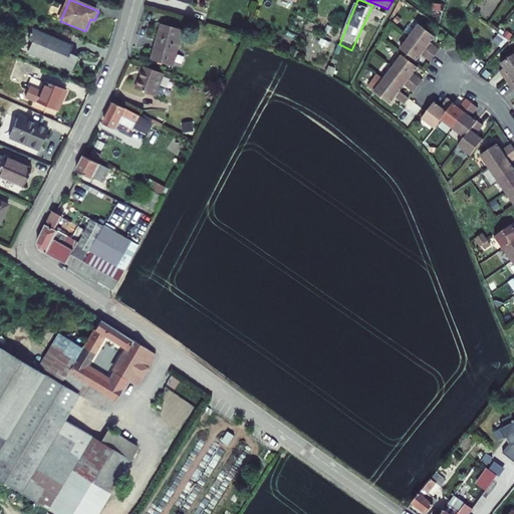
[(421,18),(412,30),(437,50),(441,44),(433,38),(438,31),(421,18)]
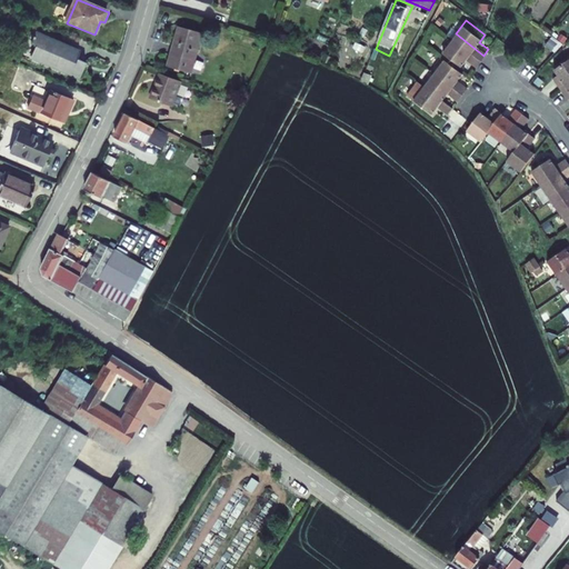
[(200,30),(177,22),(170,45),(193,51),(200,30)]
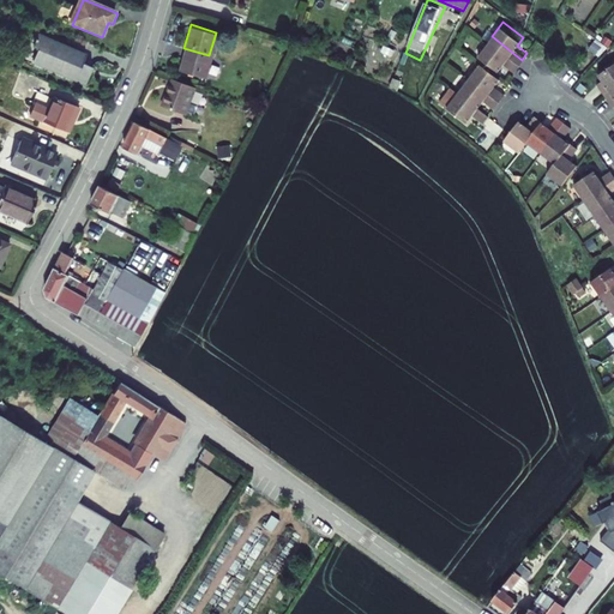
[(88,58),(38,36),(34,47),(40,49),(32,64),(86,86),(92,73),(83,68),(88,58)]
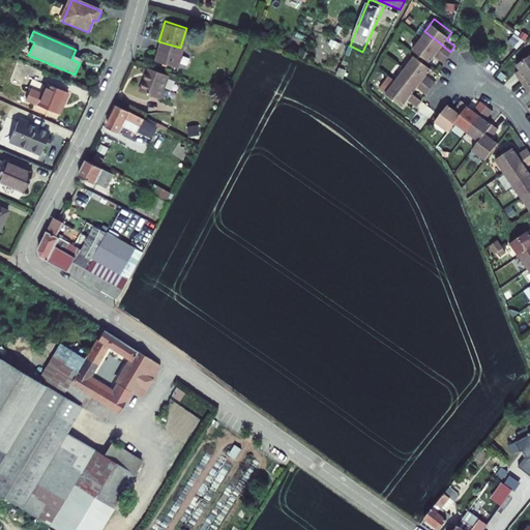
[(450,52),(424,31),(414,45),(431,58),(436,51),(445,58),(450,52)]
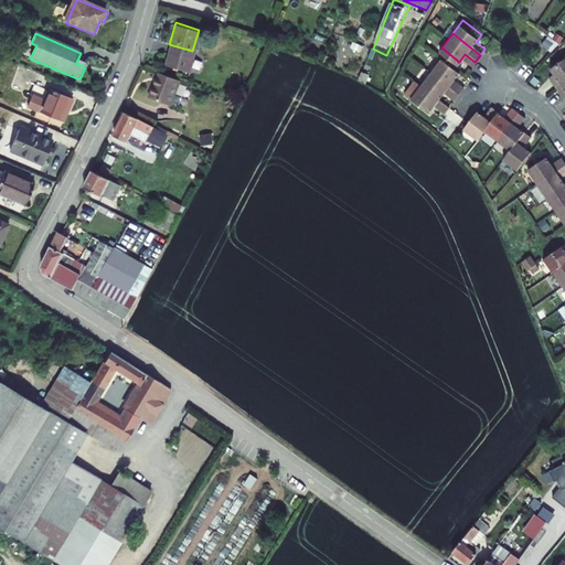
[(192,51),(169,44),(163,62),(187,70),(192,51)]
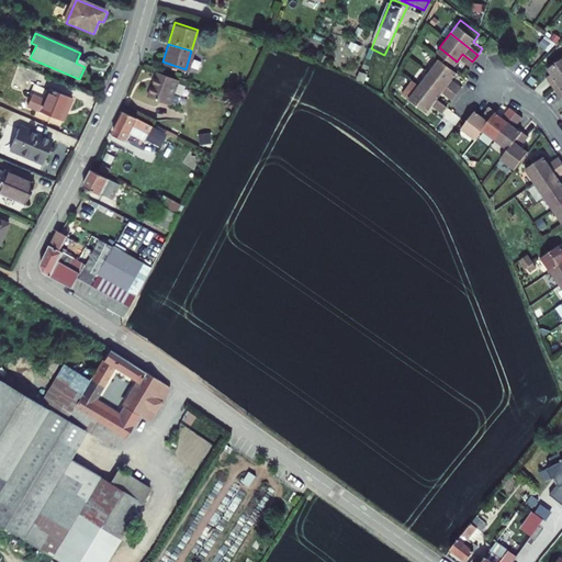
[(553,86),(561,79),(561,53),(561,54),(544,66),(550,74),(547,76),(553,86)]
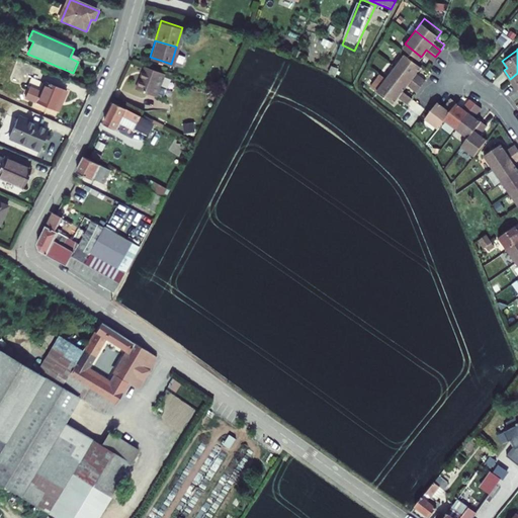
[(422,82),(427,76),(418,69),(423,63),(406,50),(397,62),(422,82)]
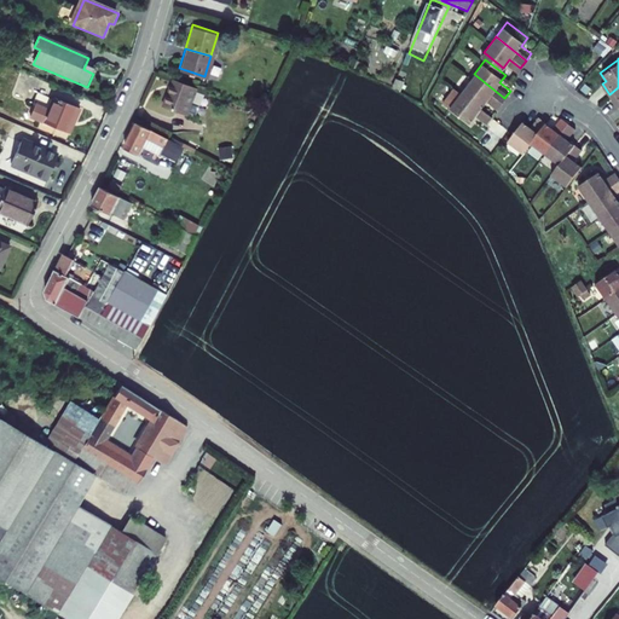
[(474,74),(462,88),(482,104),(489,97),(498,105),(504,98),(474,74)]
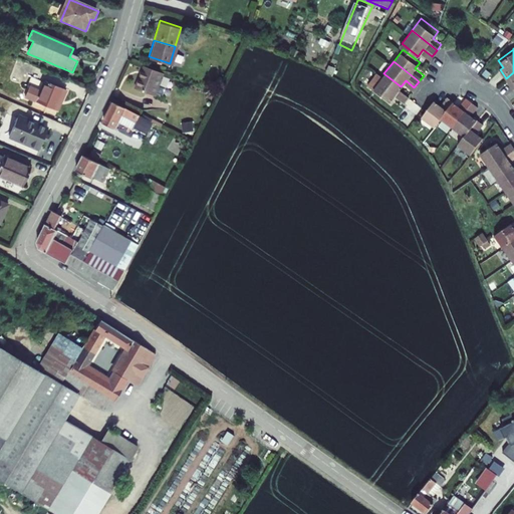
[(142,64),(133,86),(152,94),(162,72),(142,64)]
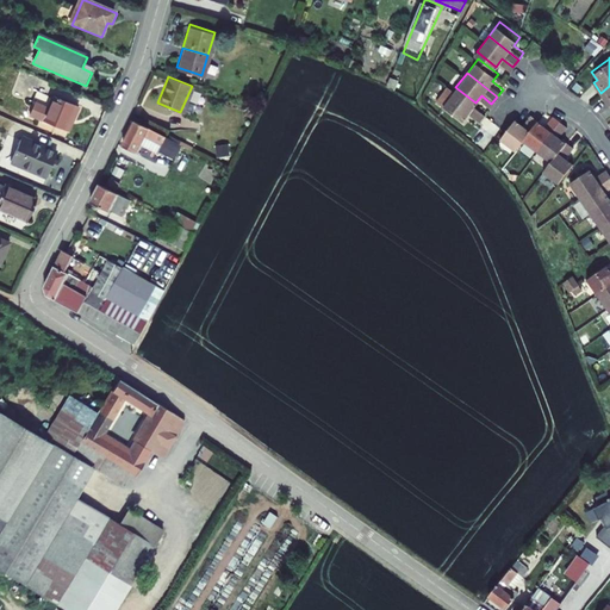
[(479,118),(486,110),(475,103),(455,87),(448,81),(436,95),(464,118),(470,111),(479,118)]
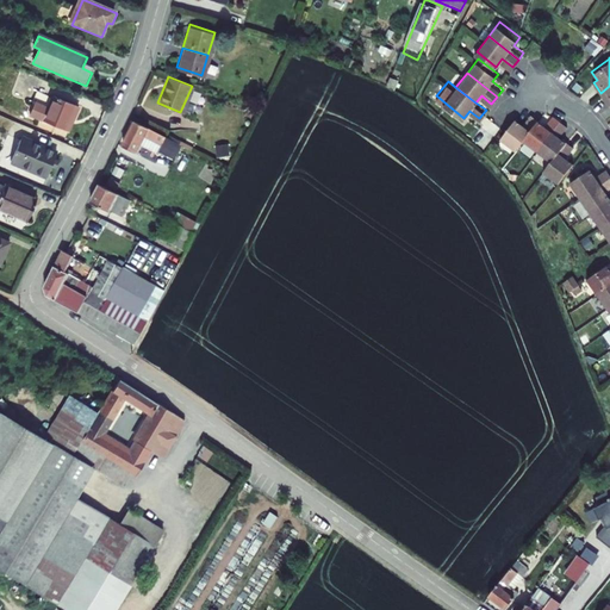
[(79,111),(53,99),(42,124),(68,136),(79,111)]
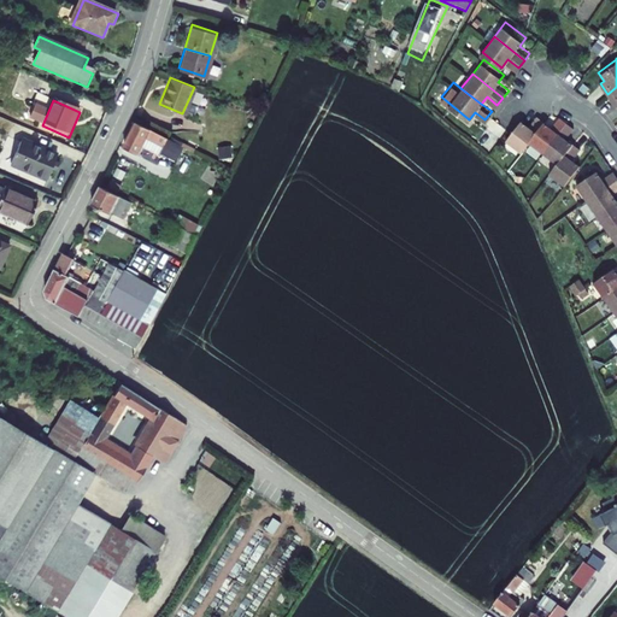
[(522,116),(512,128),(506,135),(522,148),(529,139),(546,117),(539,111),(530,122),(522,116)]
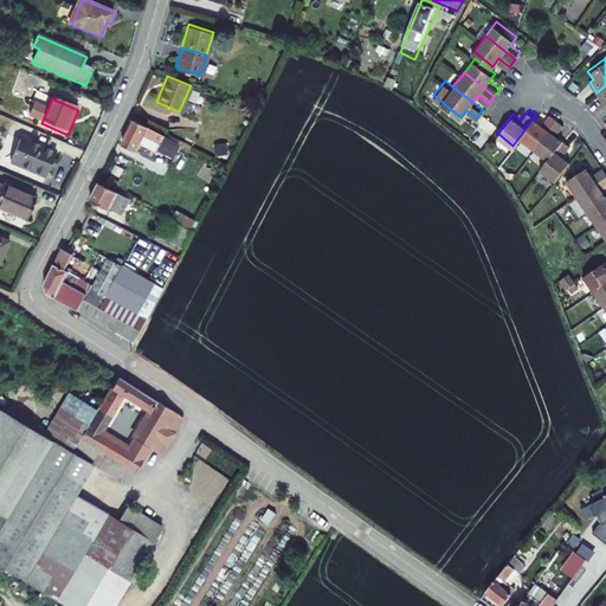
[(520,136),(534,147),(558,117),(550,111),(543,121),(536,115),(520,136)]
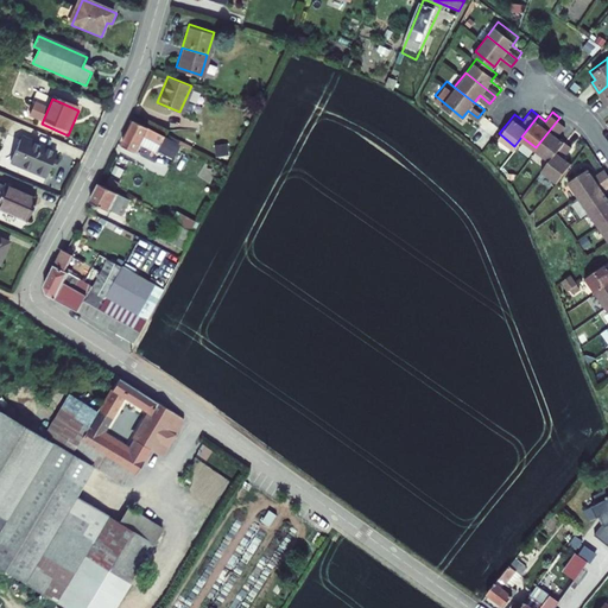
[(559,118),(536,147),(549,158),(565,138),(559,133),(567,124),(559,118)]
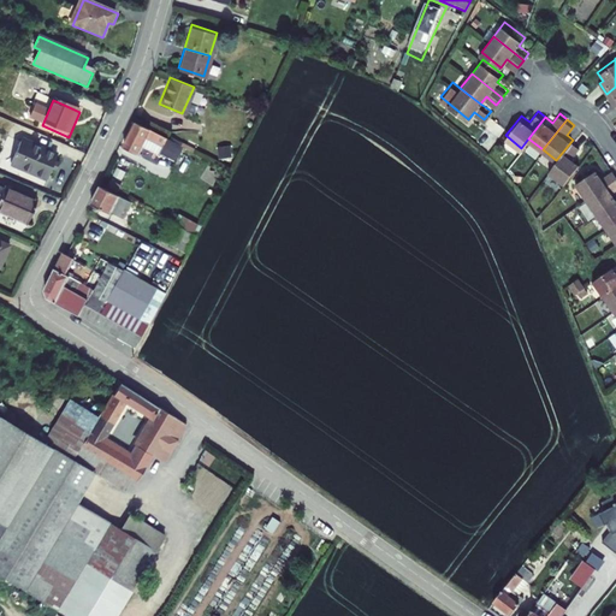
[(136,122),(124,148),(138,155),(142,148),(146,140),(164,149),(169,138),(136,122)]
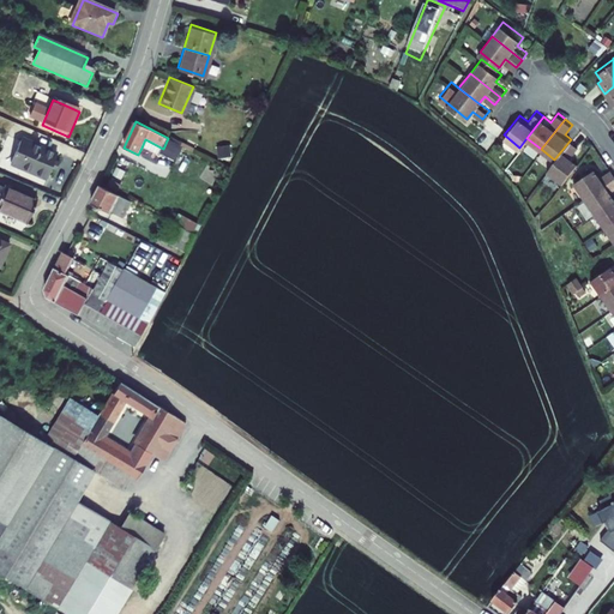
[(145,139),(142,148),(158,156),(160,152),(179,163),(186,148),(168,138),(163,149),(145,139)]
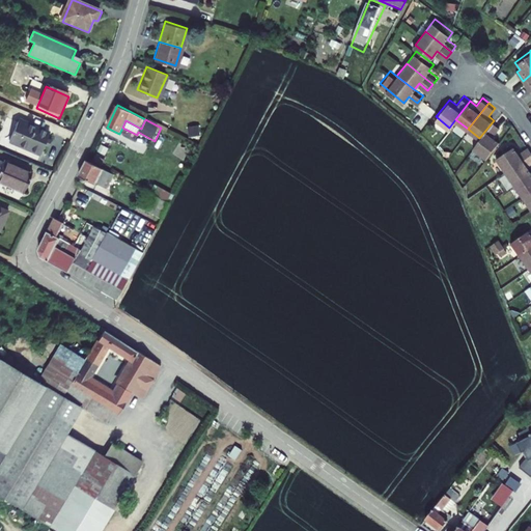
[(46,134),(16,120),(6,142),(36,156),(46,134)]
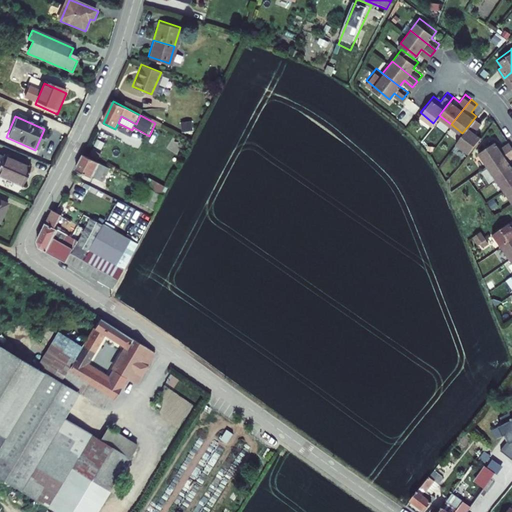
[(468,151),(481,134),(475,129),(482,121),(476,116),(462,133),(456,141),(468,151)]
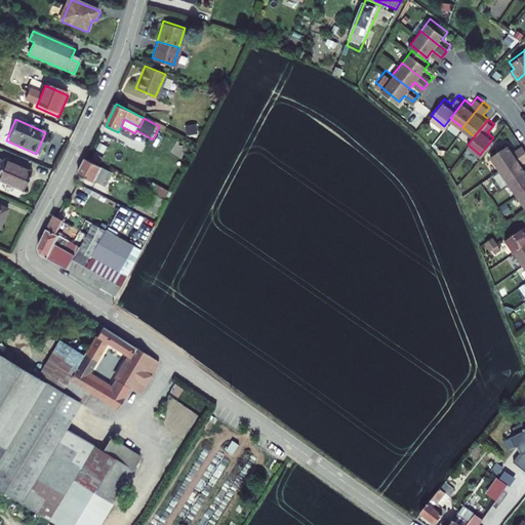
[(490,155),(499,168),(524,151),(524,147),(522,143),(514,149),(510,143),(490,155)]
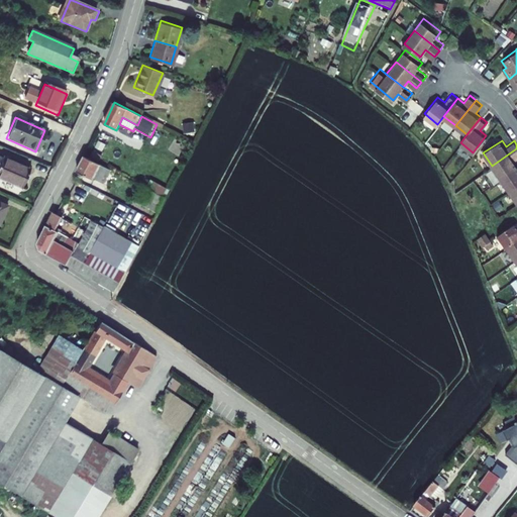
[(516,148),(492,166),(501,178),(516,167),(516,163),(515,160),(516,158),(516,148)]
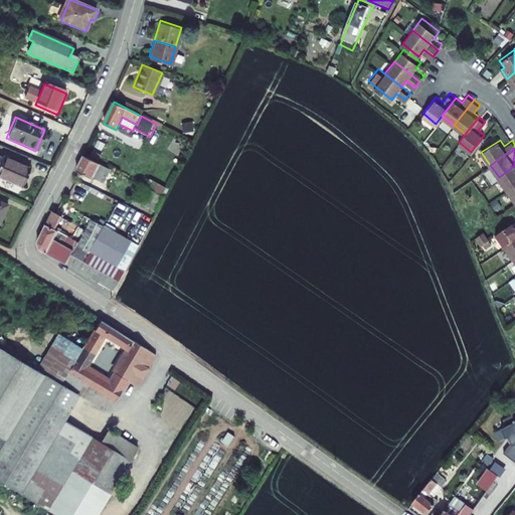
[(26,168),(0,156),(0,179),(18,187),(26,168)]
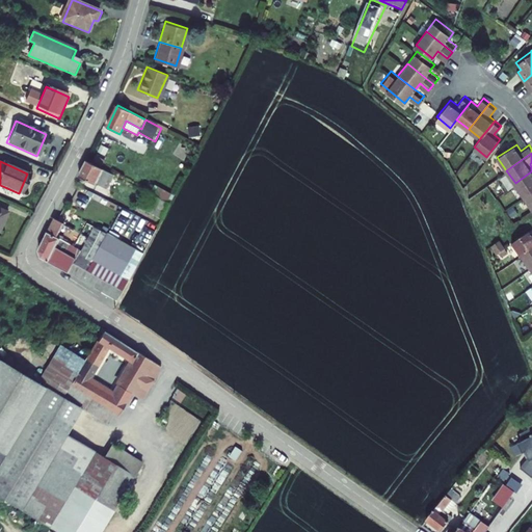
[(112,174),(87,161),(79,176),(95,183),(96,181),(103,184),(107,177),(110,179),(112,174)]
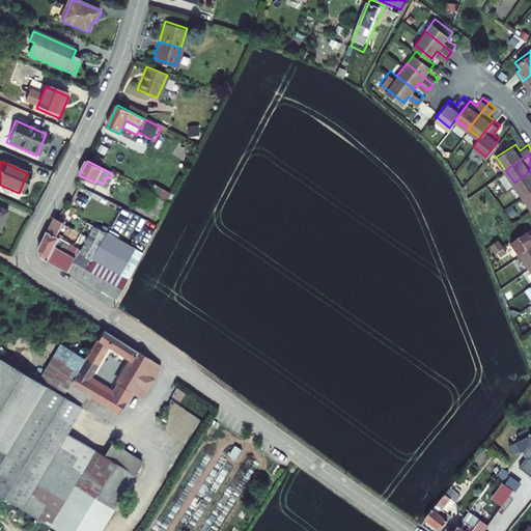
[(530,171),(514,183),(523,196),(530,190),(530,171)]
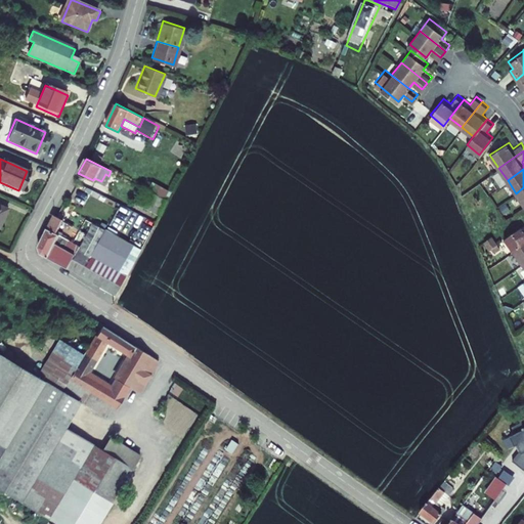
[(166,198),(170,190),(153,181),(148,189),(166,198)]
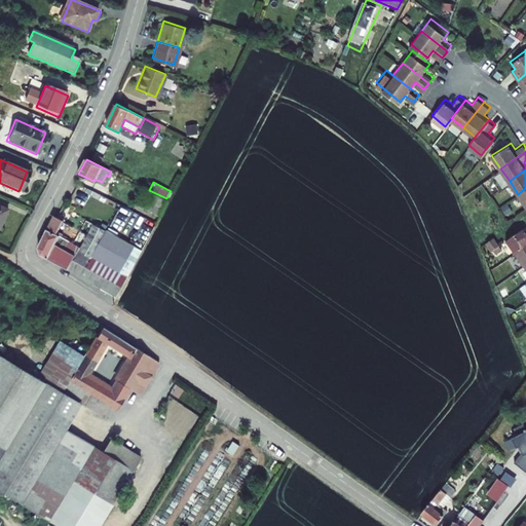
[(135,204),(160,217),(168,200),(143,187),(135,204)]
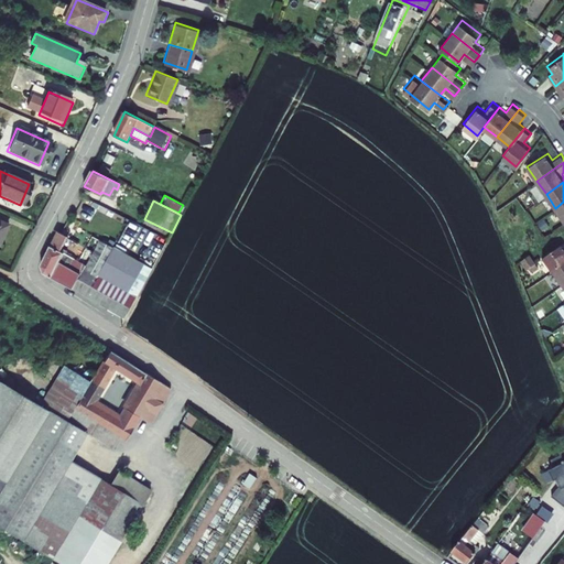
[(0,249),(9,228),(0,224),(0,249)]
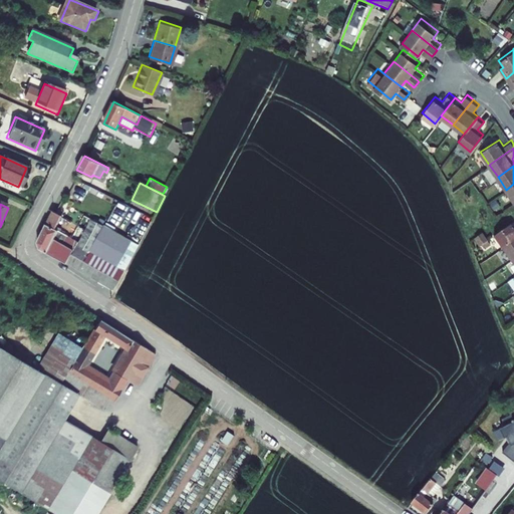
[(70,208),(65,217),(87,230),(91,222),(85,219),(85,217),(70,208)]
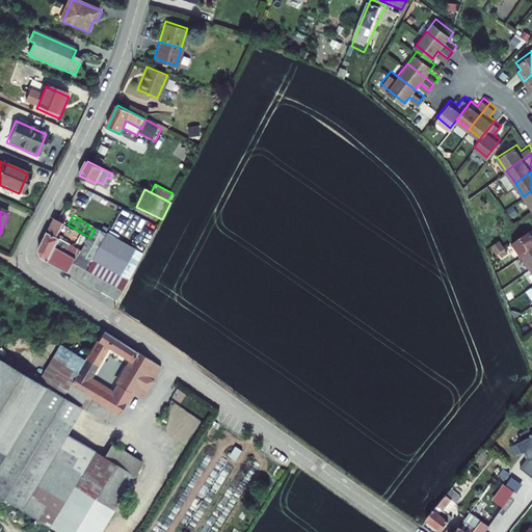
[(42,261),(47,265),(60,239),(59,238),(67,224),(55,218),(37,251),(37,256),(42,261)]
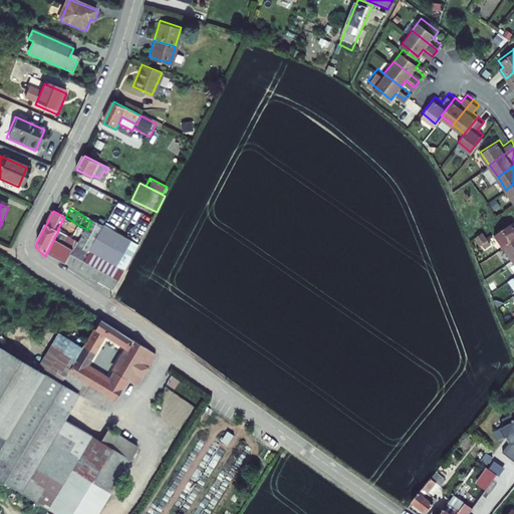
[(131,219),(122,233),(139,242),(147,228),(131,219)]
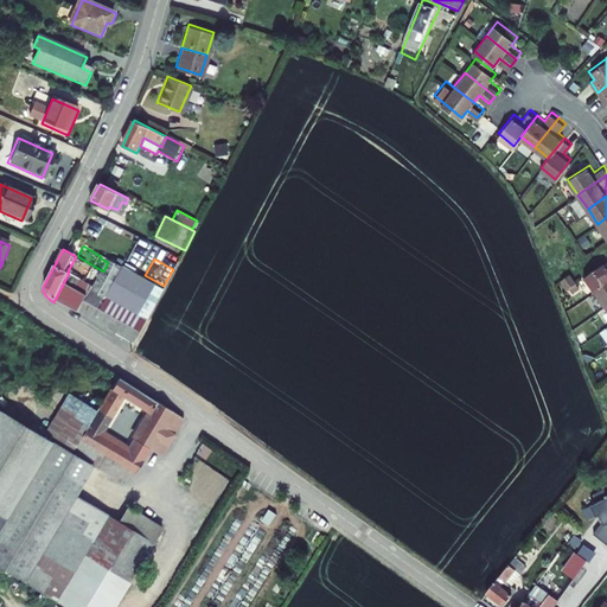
[(120,281),(95,325),(134,345),(163,292),(108,262),(103,272),(120,281)]
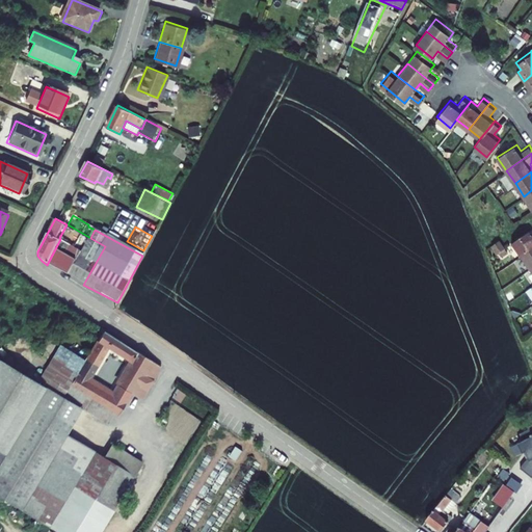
[(519,254),(531,245),(531,235),(531,236),(526,230),(510,241),(519,254)]
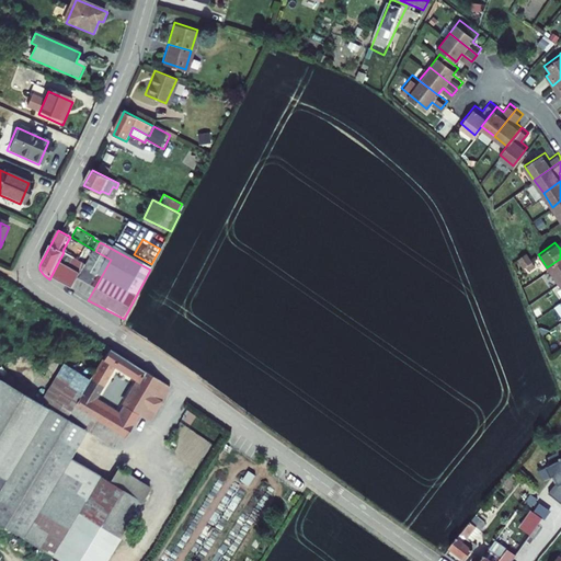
[(523,264),(531,259),(525,250),(517,255),(523,264)]
